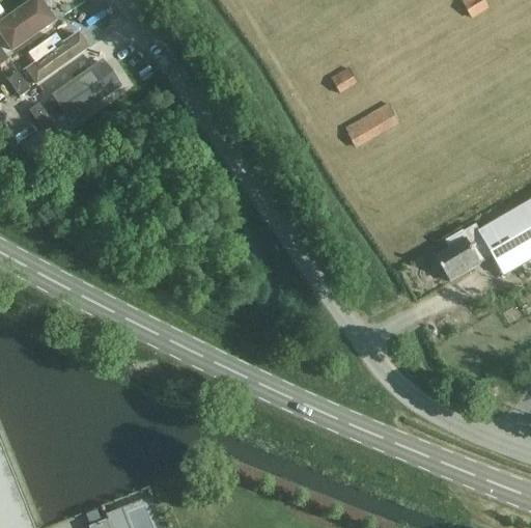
[(26,0),(0,18),(0,36),(9,52),(56,21),(42,0),(26,0)]
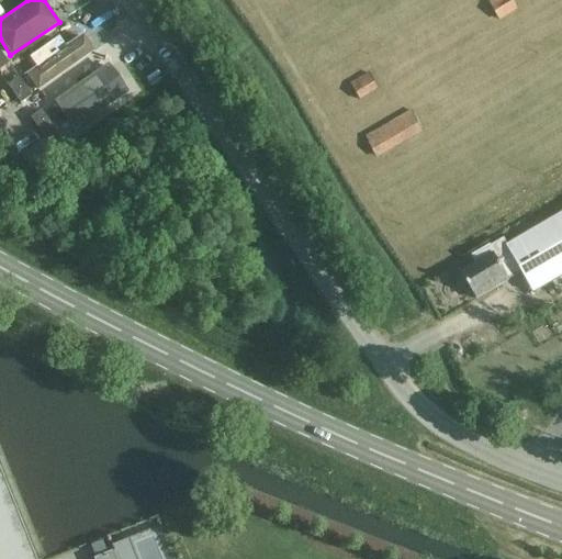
[(58,0),(70,18),(94,1),(93,0),(58,0)]
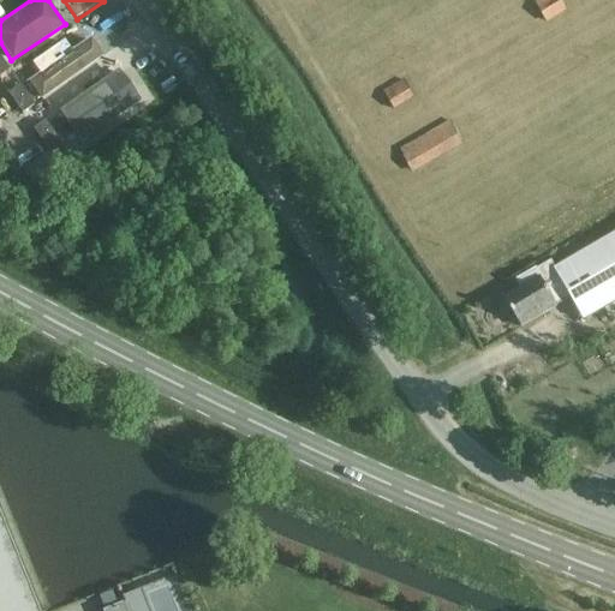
[(545,19),(566,7),(561,0),(531,0),(525,4),(530,11),(537,6),(545,19)]
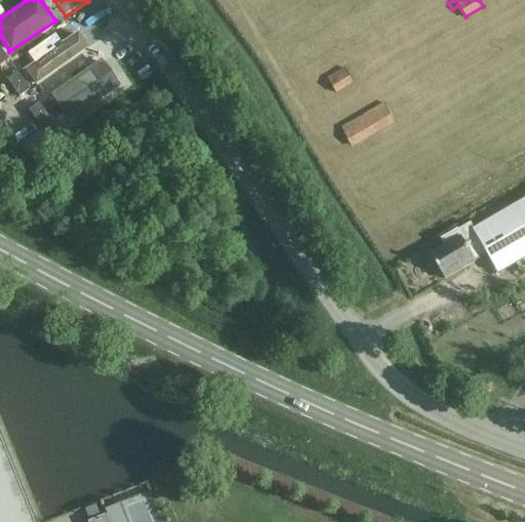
[(30,62),(19,70),(31,85),(84,46),(73,31),(39,55),(34,47),(25,54),(30,62)]
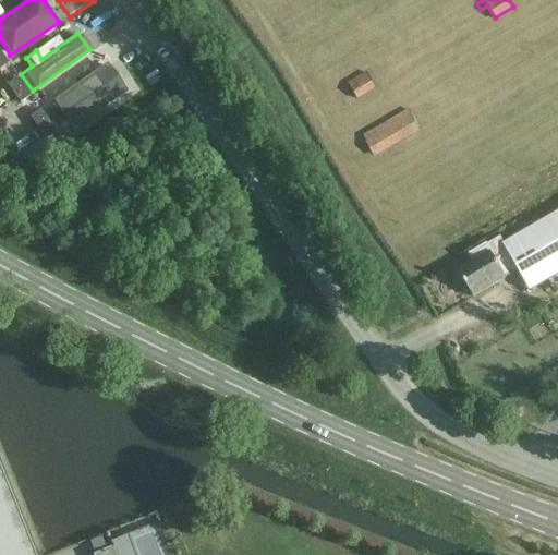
[(366,69),(348,81),(358,97),(376,85),(366,69)]
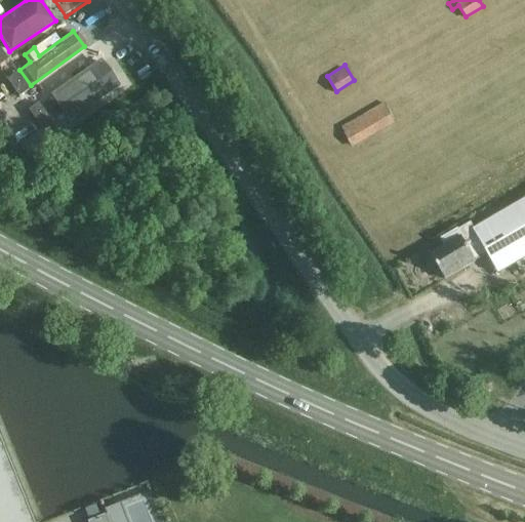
[(54,92),(48,97),(56,109),(101,77),(92,67),(78,77),(69,67),(47,83),(54,92)]
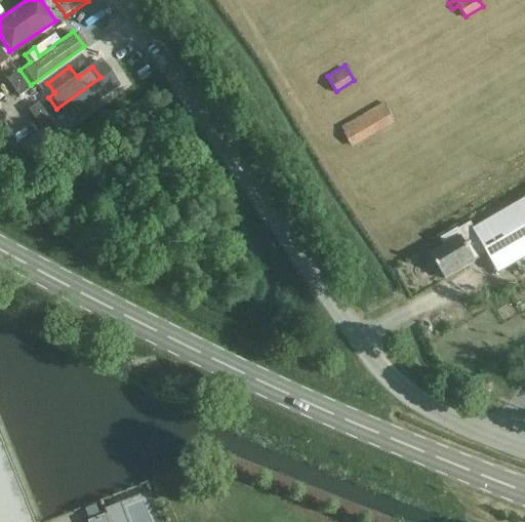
[(6,78),(18,94),(28,88),(16,71),(6,78)]
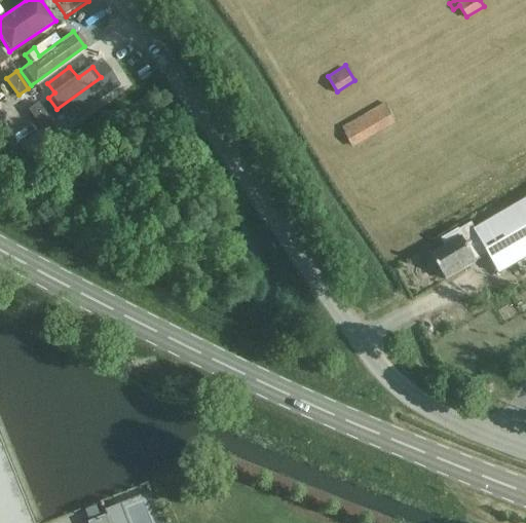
[(408,86),(342,125),(354,147),(414,112),(413,109),(418,106),(408,86)]
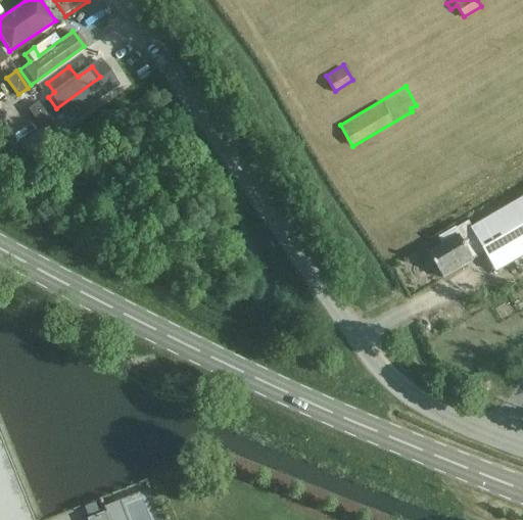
[(28,107),(39,125),(49,117),(37,100),(28,107)]
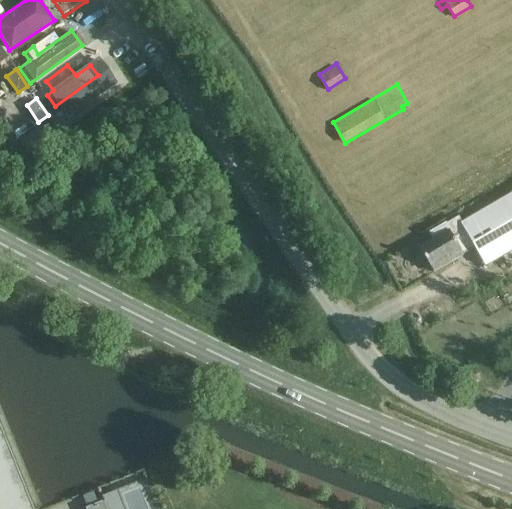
[(41,122),(18,137),(27,150),(49,136),(41,122)]
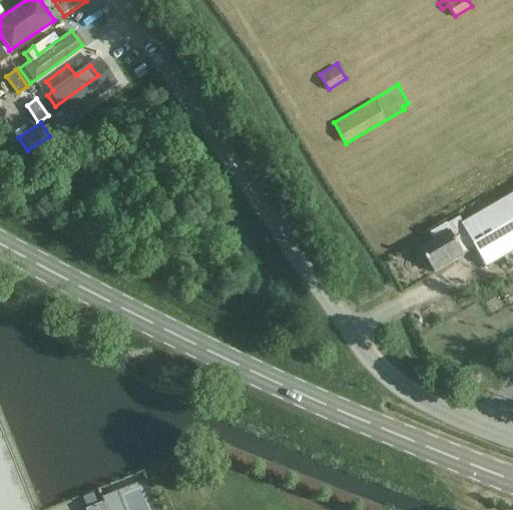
[(420,246),(434,271),(464,253),(476,246),(488,266),(512,249),(512,190),(461,221),(461,222),(450,228),(420,246)]
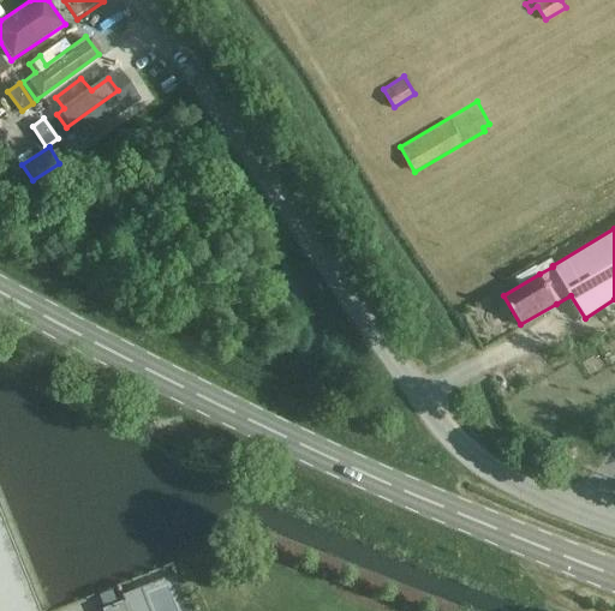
[(0,610),(37,610),(0,516),(0,610)]
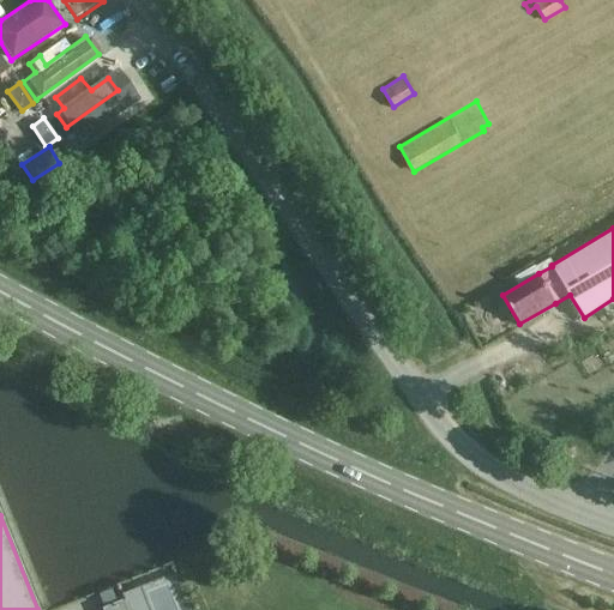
[(126,609),(122,598),(101,607),(102,609),(126,609)]
